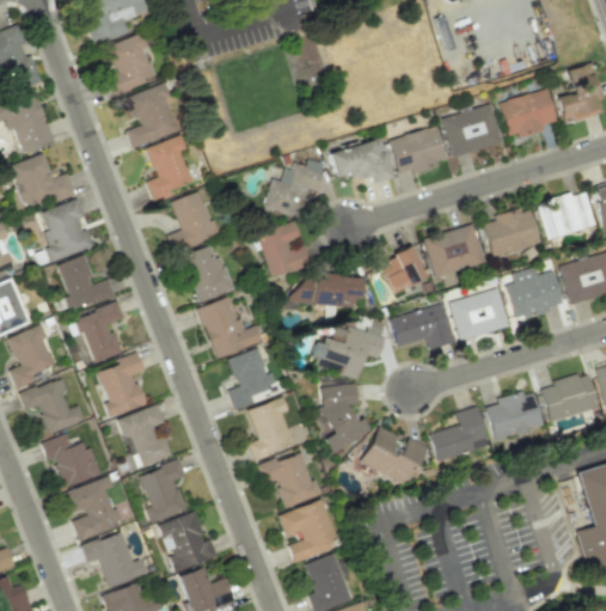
[(129,34),(124,20),(151,12),(146,0),(79,0),(96,46),(129,34)]
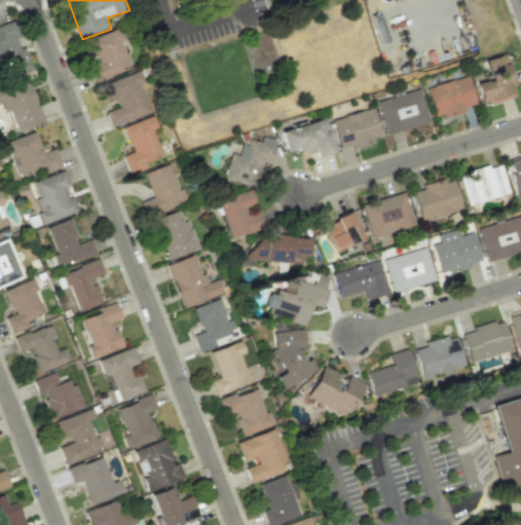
[(37,71),(29,47),(25,48),(15,23),(0,27),(0,68),(4,67),(9,80),(37,71)]
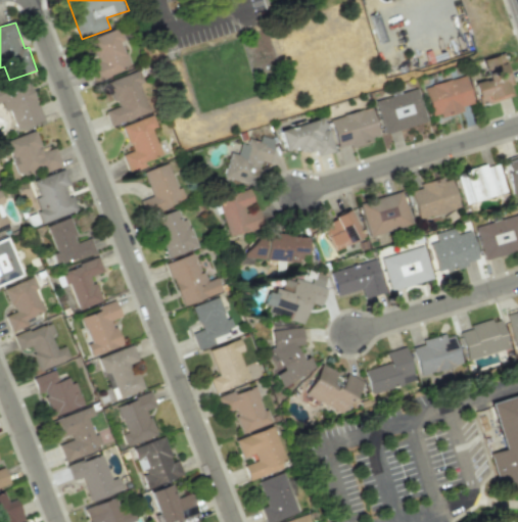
[(96,81),(133,69),(125,42),(127,41),(123,29),(92,39),(100,65),(92,67),(96,81)]
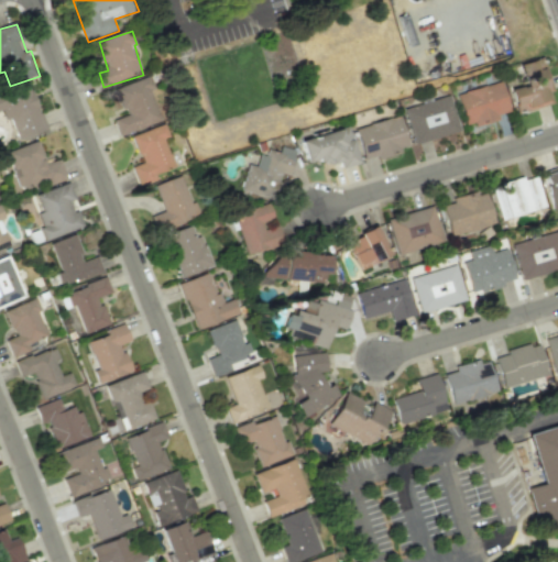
[(513,90),(520,114),(557,105),(554,92),(557,91),(548,58),(523,65),(528,86),(513,90)]
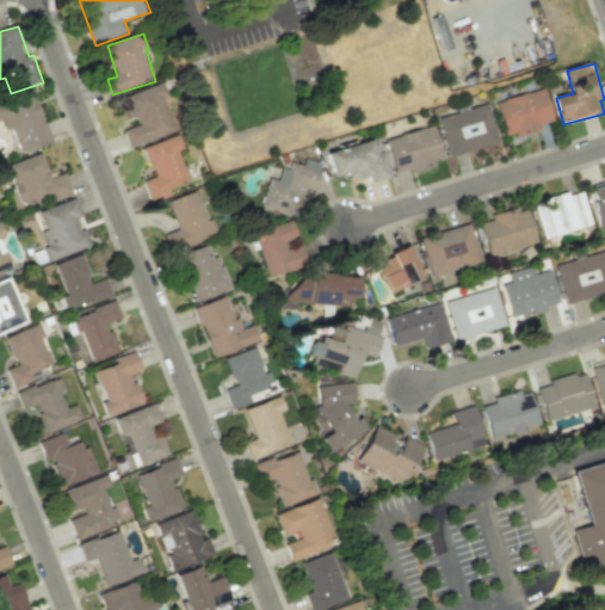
[(177,133),(165,98),(171,97),(166,84),(128,96),(137,127),(127,130),(133,148),(177,133)]
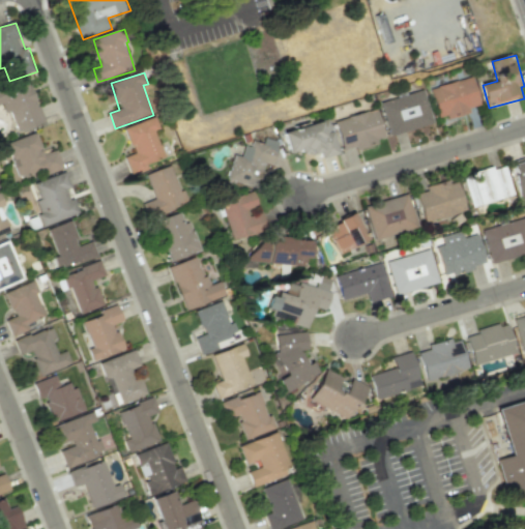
[(47,123),(30,78),(0,89),(0,107),(8,105),(20,133),(47,123)]
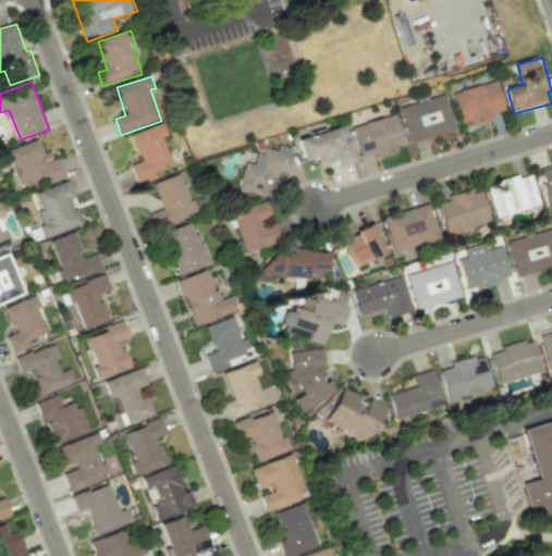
[(464,127),(497,119),(495,114),(507,111),(499,82),(455,94),(464,127)]
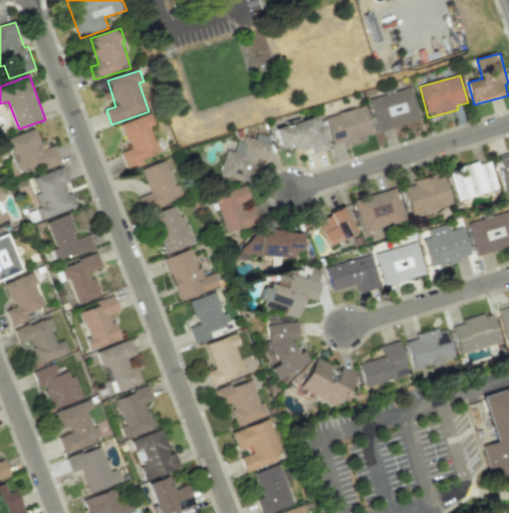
[(382,133),(424,119),(413,87),(371,99),(382,133)]
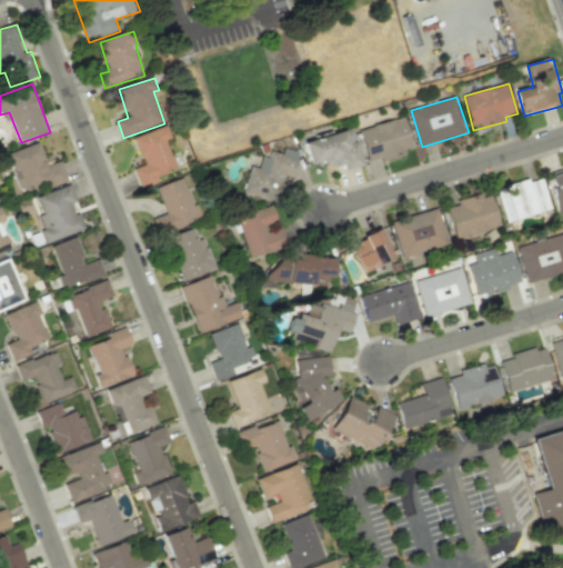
[(362,130),(371,162),(383,158),(384,161),(416,151),(406,117),(362,130)]
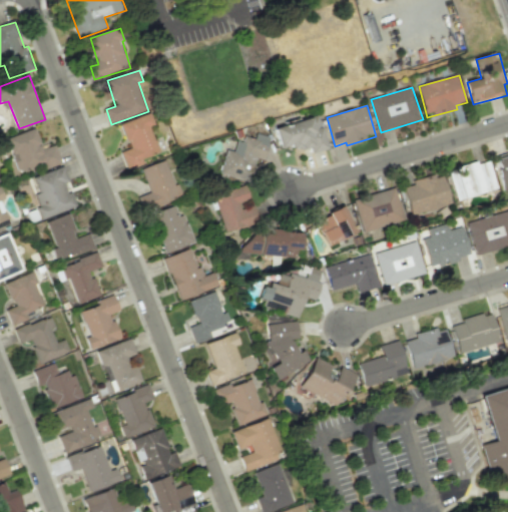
[(122,123),(131,149),(123,152),(129,170),(146,164),(144,159),(161,153),(152,126),(156,125),(152,114),(122,123)]
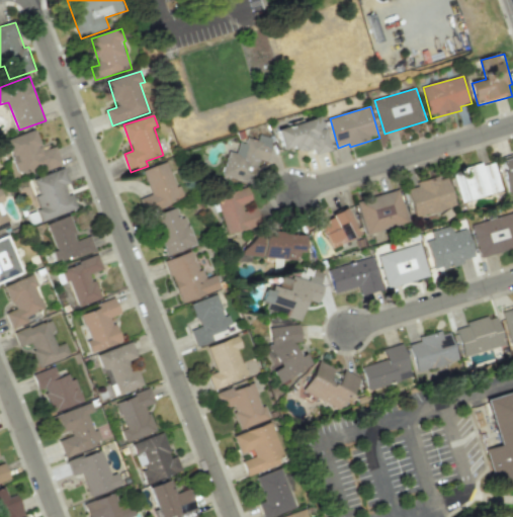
[(333,151),(322,116),(278,130),(284,151),(294,148),(296,153),(314,148),(317,156),(333,151)]
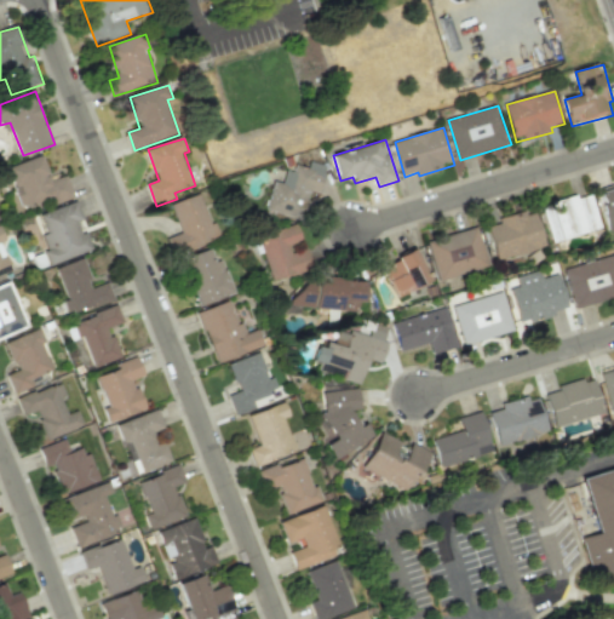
[(70,176),(53,181),(46,156),(11,167),(26,211),(76,195),(70,176)]
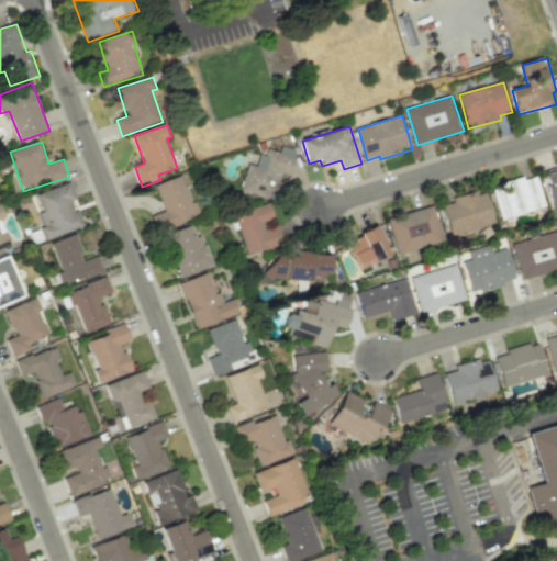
[(277,200),(283,174),(292,175),(299,150),(283,147),(281,155),(264,152),(259,166),(251,164),(244,191),(277,200)]
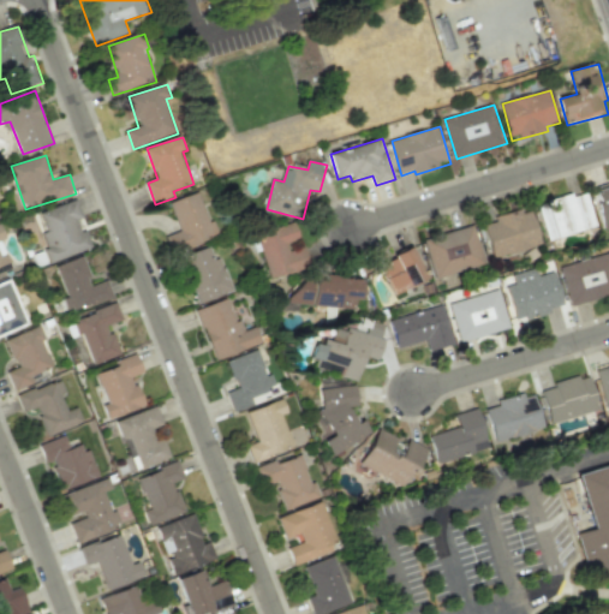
[(608,185),(596,189),(605,230),(608,228),(608,185)]
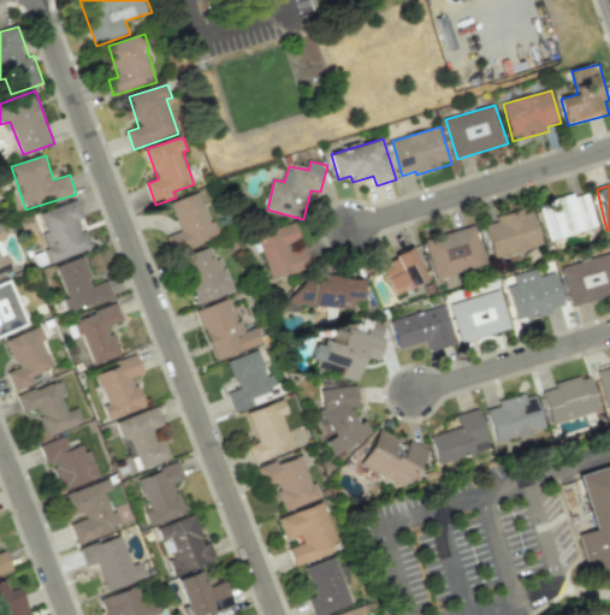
[(599,228),(591,194),(574,199),(574,196),(542,206),(551,241),(599,228)]
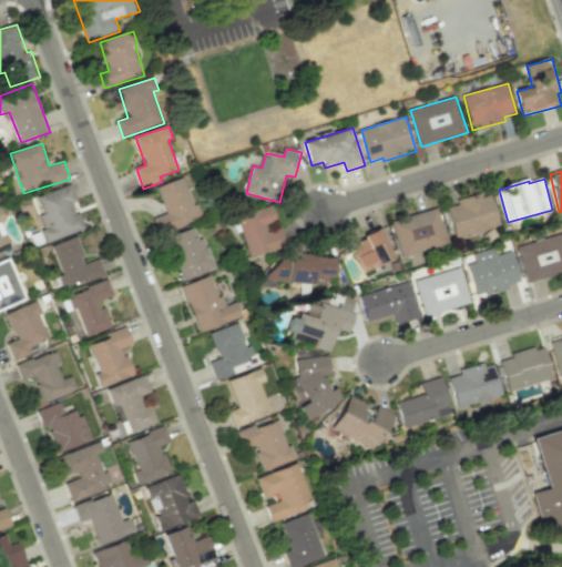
[(202,219),(187,180),(160,190),(169,214),(157,218),(164,233),(202,219)]
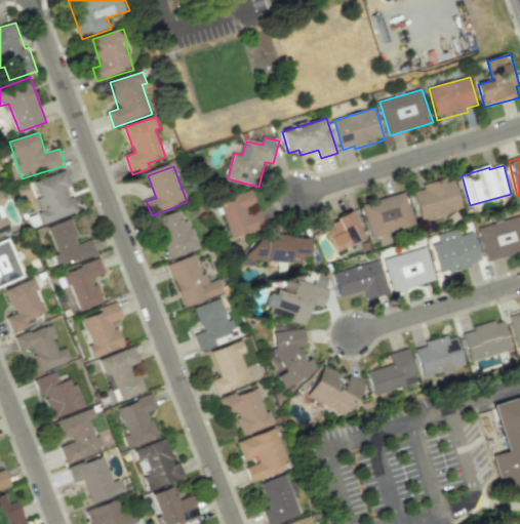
[(47,225),(79,212),(70,188),(73,187),(67,170),(33,184),(47,225)]
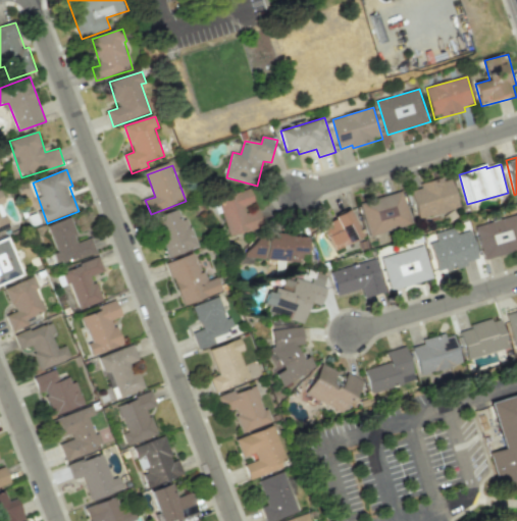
[(419,219),(461,209),(453,176),(422,184),(423,189),(413,192),(419,219)]
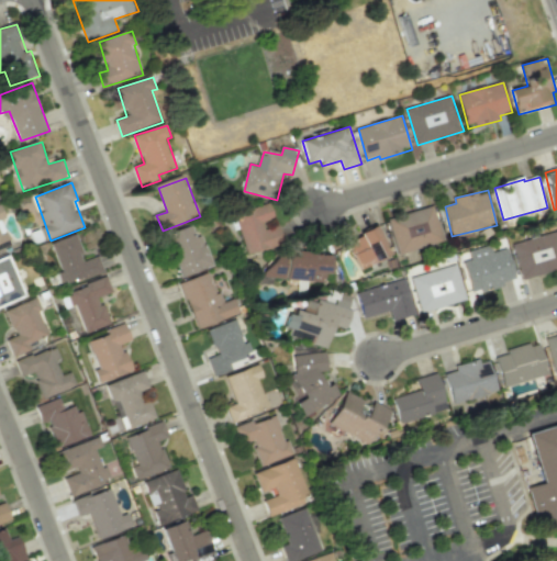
[(236,214),(249,256),(287,244),(280,226),(267,231),(265,222),(276,219),(271,203),(236,214)]
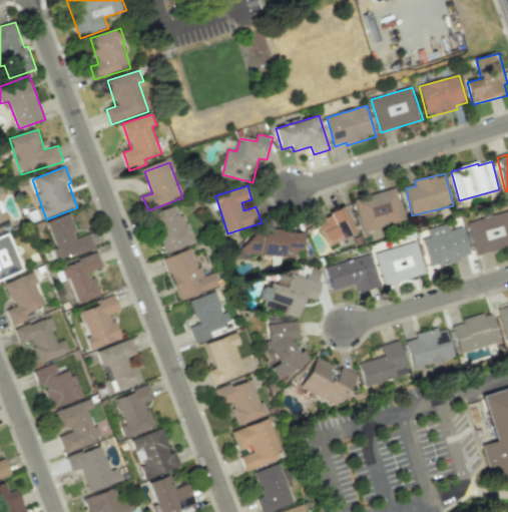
[(0,186),(0,230),(13,225),(3,200),(7,199),(2,186),(0,186)]
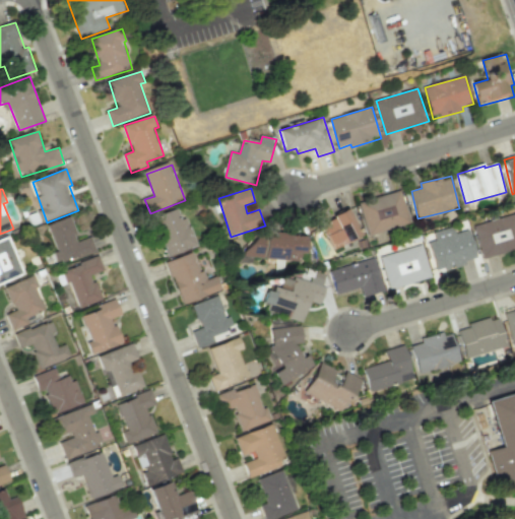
[(411,224),(402,192),(361,203),(370,236),(411,224)]
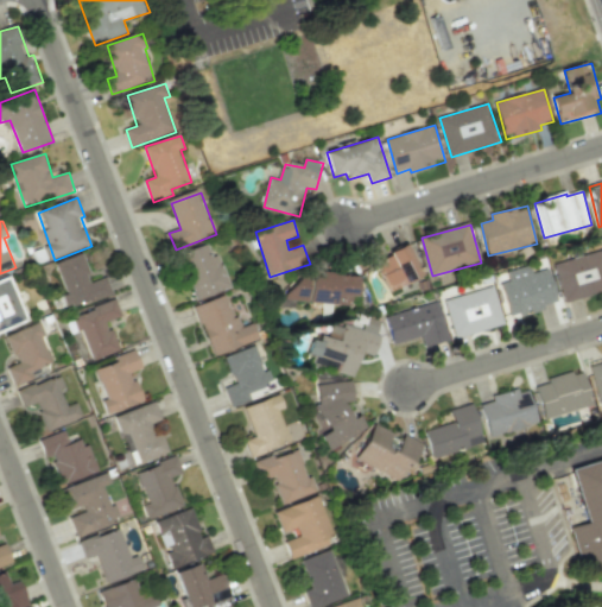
[(233,288),(220,254),(214,255),(209,244),(181,255),(200,302),(233,288)]
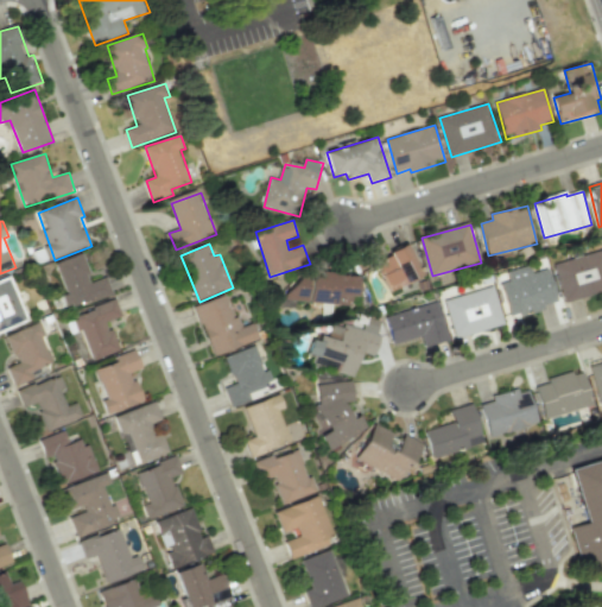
[(424,278),(411,246),(378,259),(390,291),(424,278)]
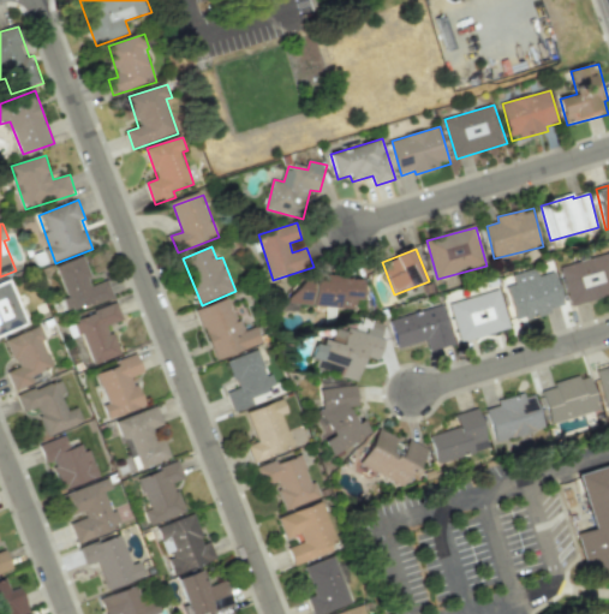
[(573,307),(608,296),(608,255),(562,267),(573,307)]
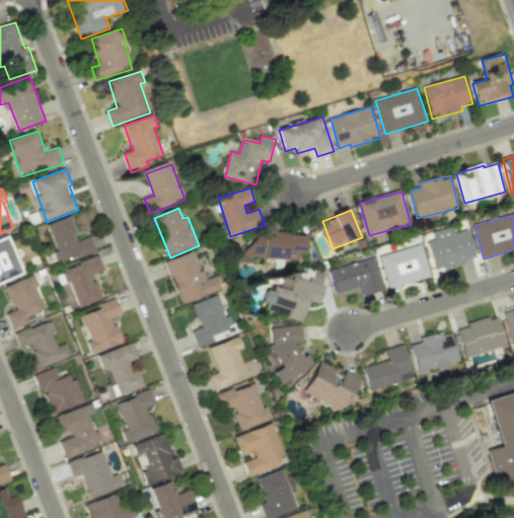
[(49,225),(62,264),(97,251),(92,237),(80,241),(72,217),(49,225)]
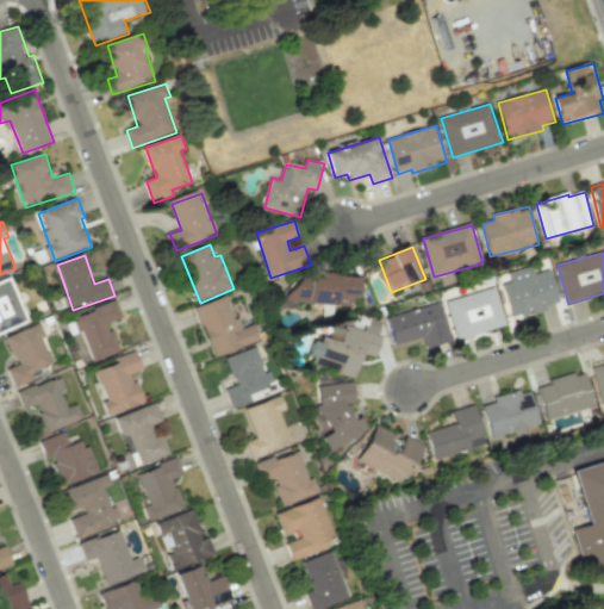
[(561,304),(552,271),(536,274),(534,267),(510,273),(512,283),(504,285),(514,321),(549,310),(548,308),(561,304)]
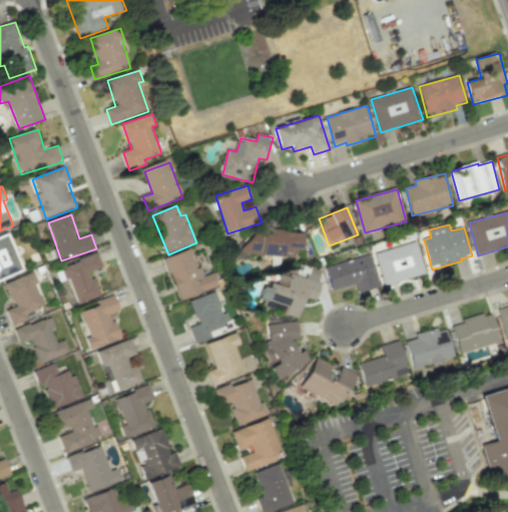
[(302,259),(303,232),(246,229),(244,260),(250,261),(250,256),(302,259)]
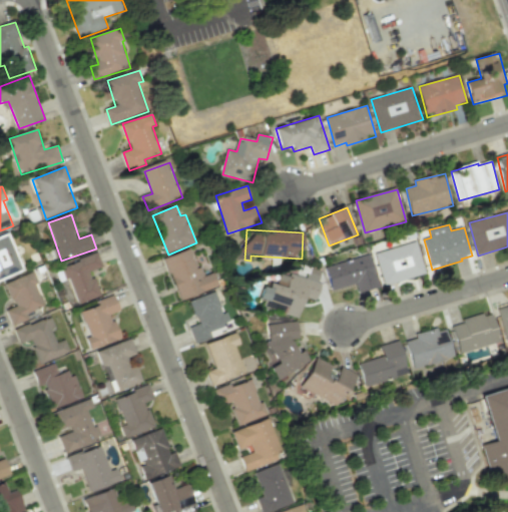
[(0,281),(26,271),(11,234),(0,238),(0,281)]
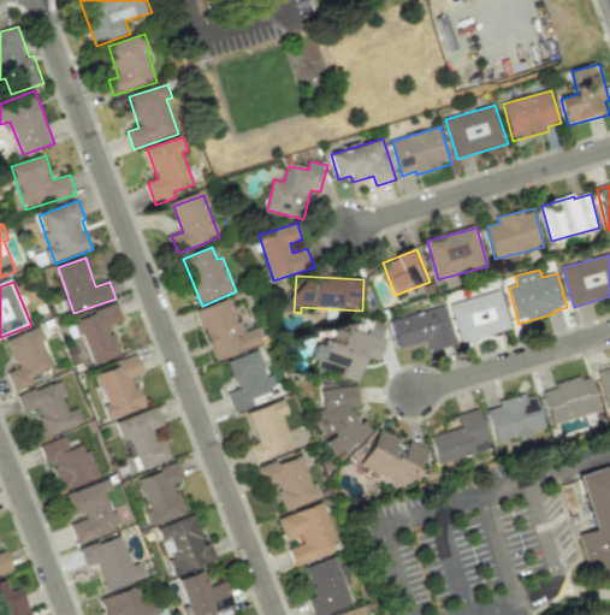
[(513,330),(502,290),(452,305),(463,344),(513,330)]
